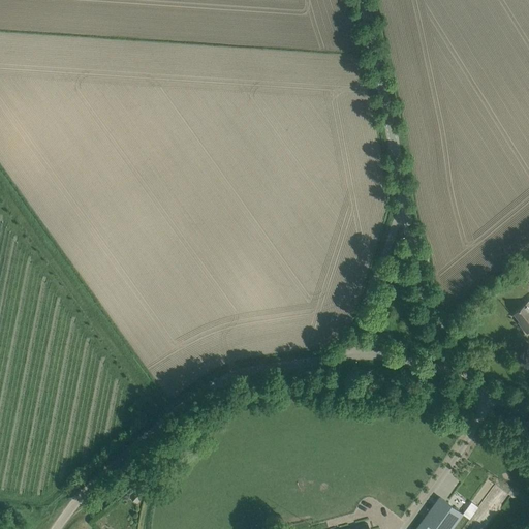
[(528,304),(527,302),(514,313),(523,324),(521,327),(527,333),(528,331),(528,304)]
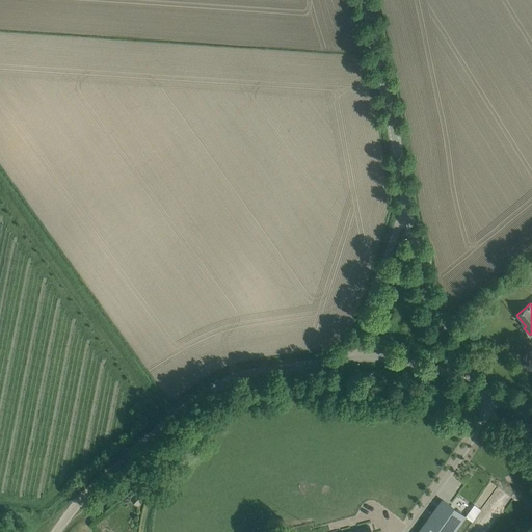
[(381,342),(393,344),(394,337),(383,334),(381,342)]
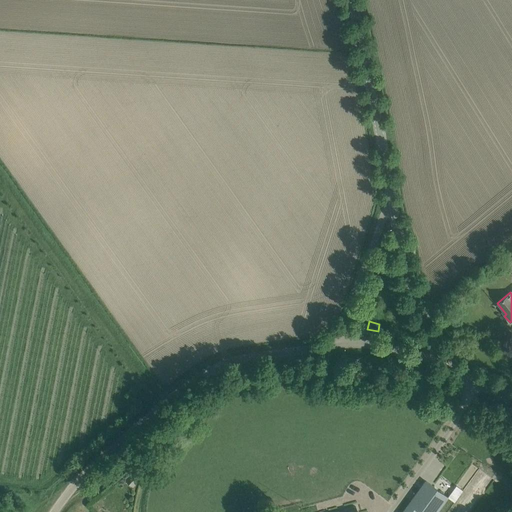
[(128,482),(140,483),(140,472),(128,472),(128,482)]
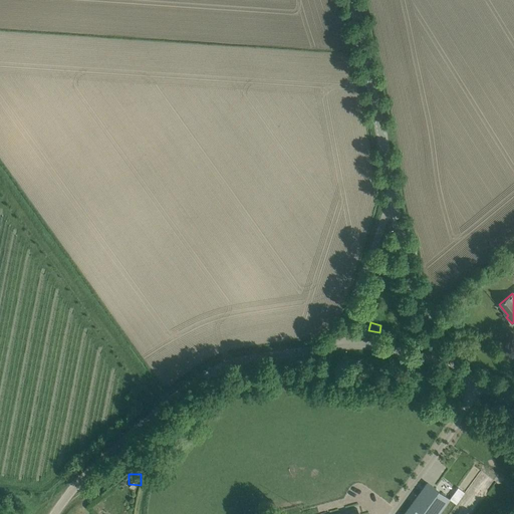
[(405,513),(438,513),(450,499),(428,483),(405,513)]
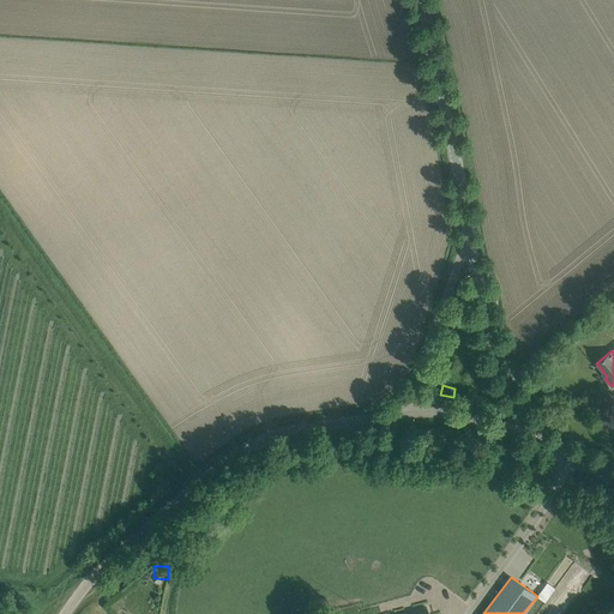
[(539,597),(547,602),(555,587),(547,582),(539,597)]
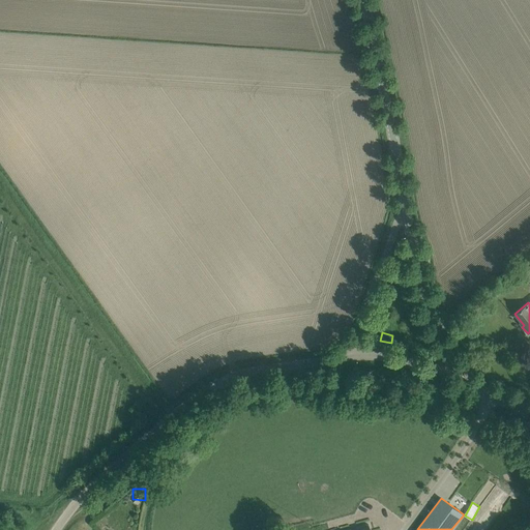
All buildings are outlined.
